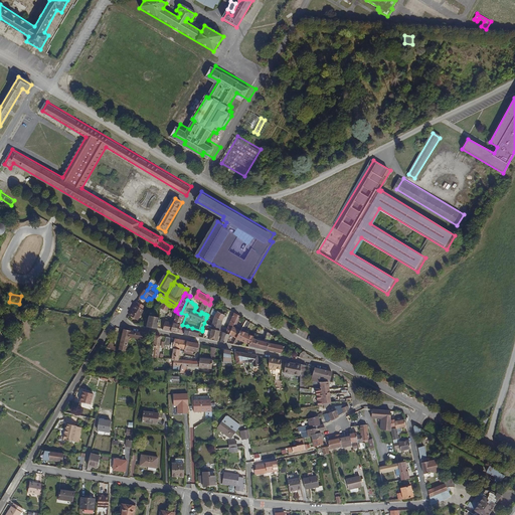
[(145,308),(147,305),(140,301),(132,314),(140,319),(146,309),(145,308)]
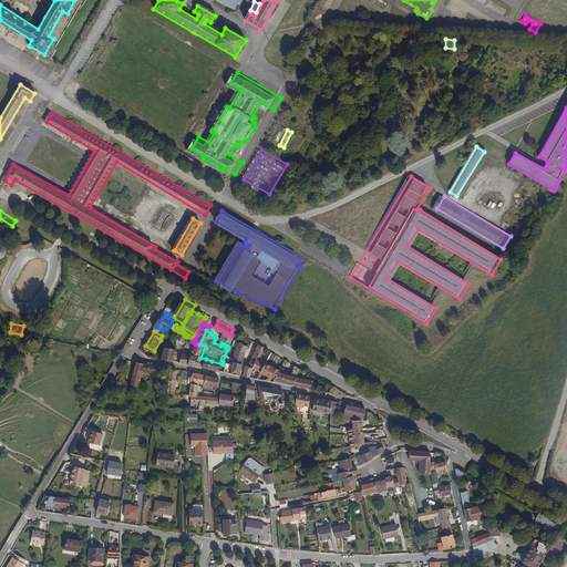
[(247,354),(250,349),(240,342),(237,349),(247,354)]
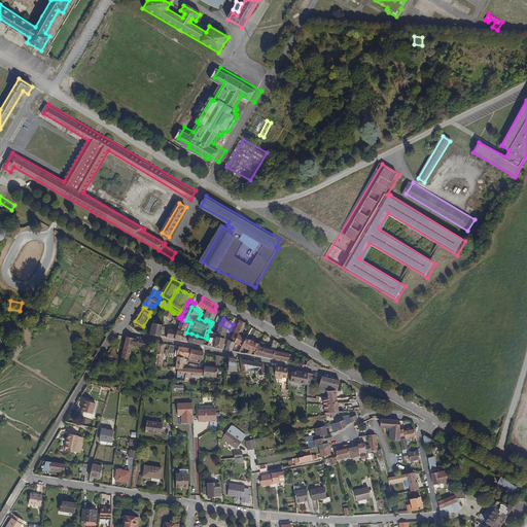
[(190,322),(185,320),(184,321),(183,324),(181,330),(186,332),(190,322)]
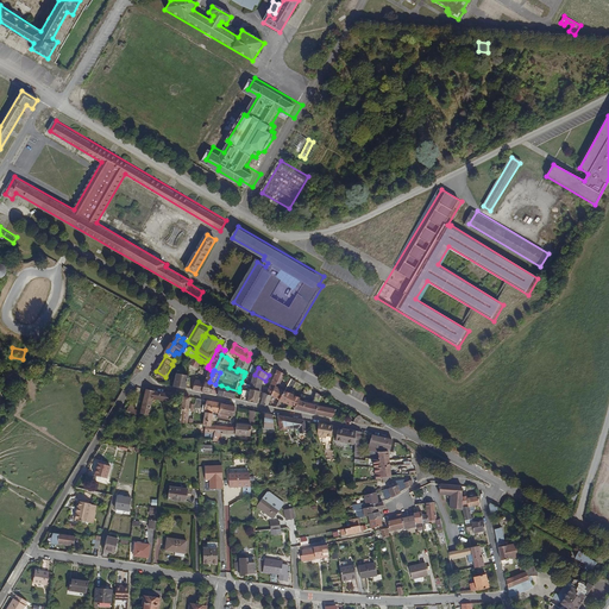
[(269,394),(270,395),(274,396),(276,390),(277,387),(277,384),(282,372),(278,371),(270,391),(269,394)]
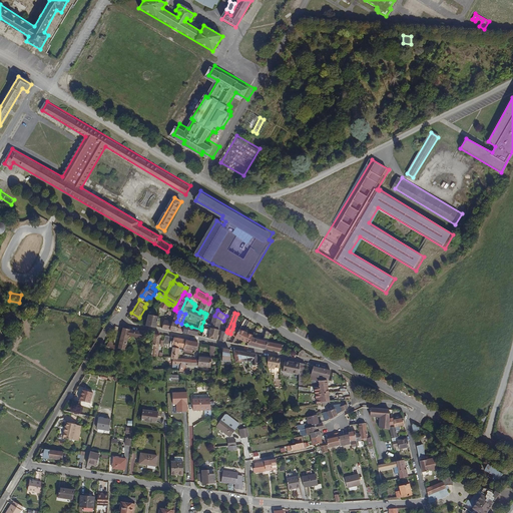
[(148,322),(147,325),(156,327),(158,328),(161,317),(157,316),(158,315),(155,314),(154,315),(151,314),(148,322)]
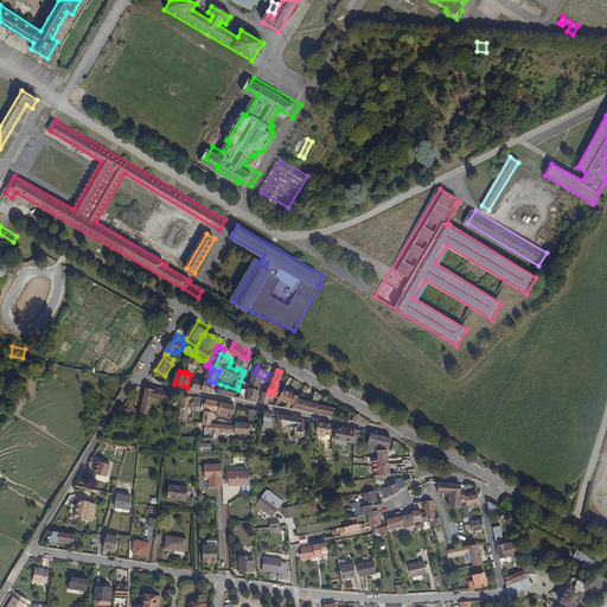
[(251,388),(261,391),(262,388),(264,379),(254,374),(253,383),(251,388)]
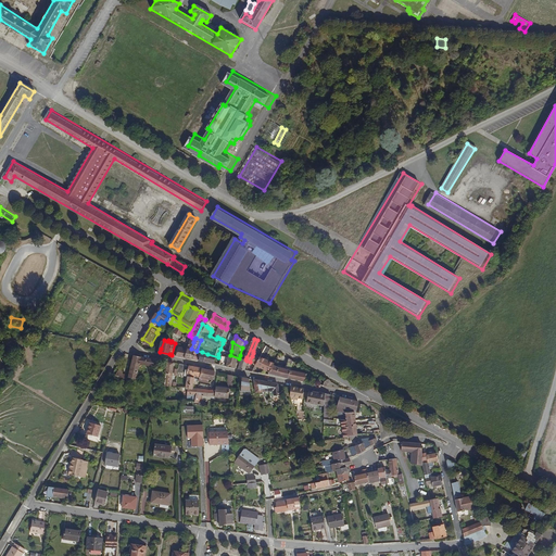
[(182,345),(178,356),(182,357),(187,358),(189,353),(191,349),(182,345)]
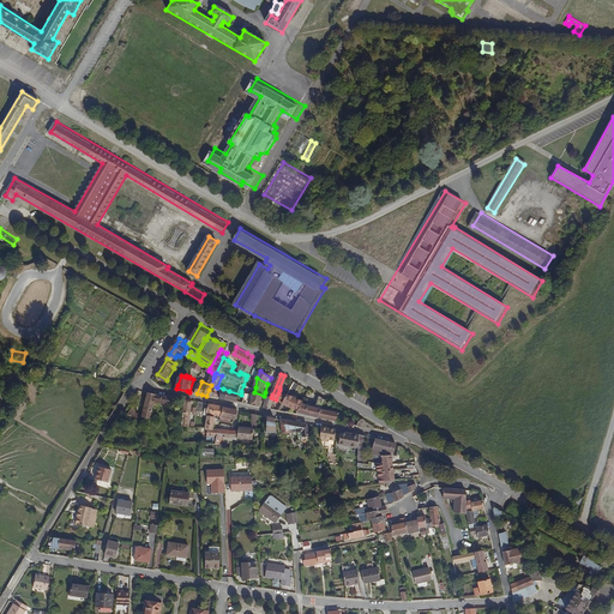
[(288,392),(287,395),(284,401),(283,404),(300,411),(301,403),(302,402),(292,397),(298,384),(292,381),(288,392)]
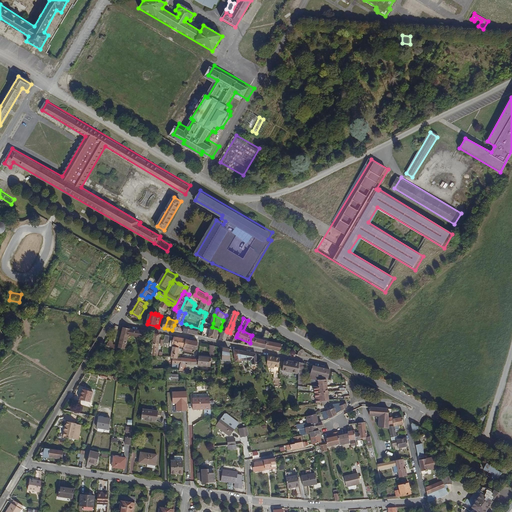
[(174,325),(172,330),(179,331),(181,331),(182,327),(180,326),(181,323),(176,321),(174,325)]
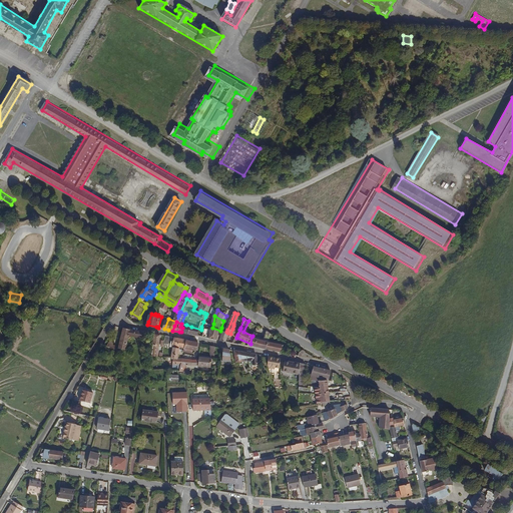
[(230,334),(227,342),(230,343),(233,336),(234,336),(236,338),(237,335),(239,330),(233,326),(232,329),(230,334)]
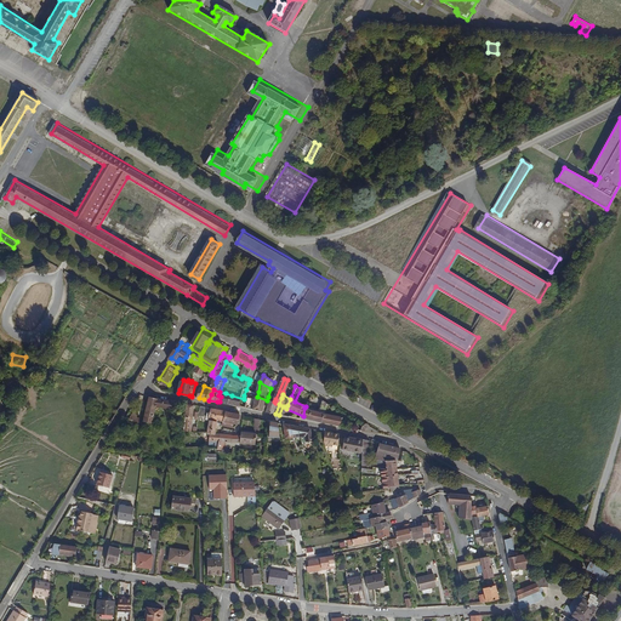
[(161,398),(153,396),(148,415),(141,414),(138,421),(149,425),(152,420),(155,421),(159,406),(161,398)]
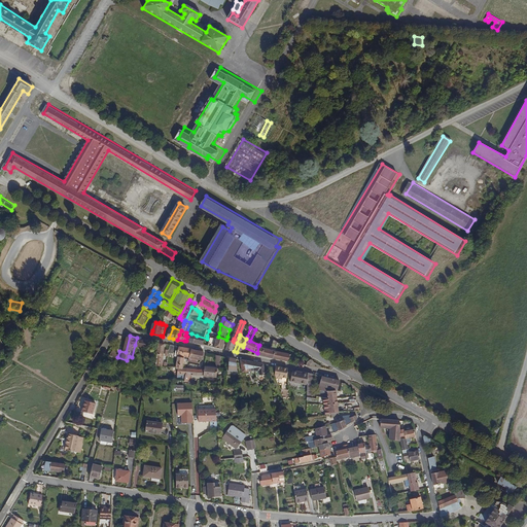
[(207,339),(197,336),(195,343),(201,345),(205,345),(207,339)]
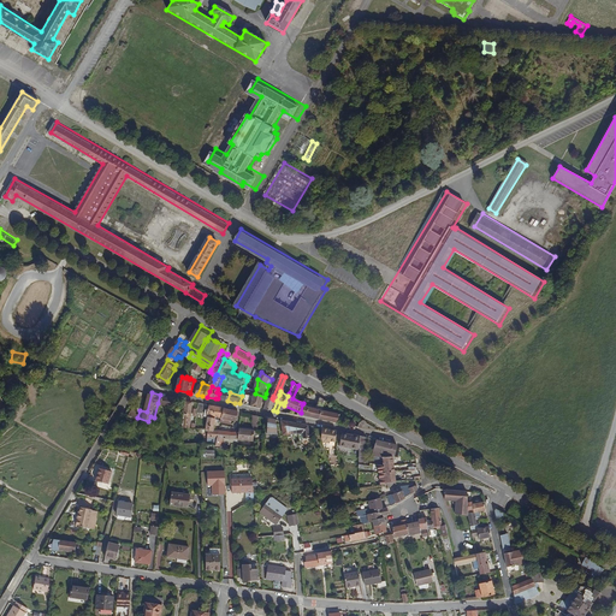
[(264,403),(264,400),(265,397),(255,394),(255,395),(253,407),(258,408),(264,409),(265,403),(264,403)]
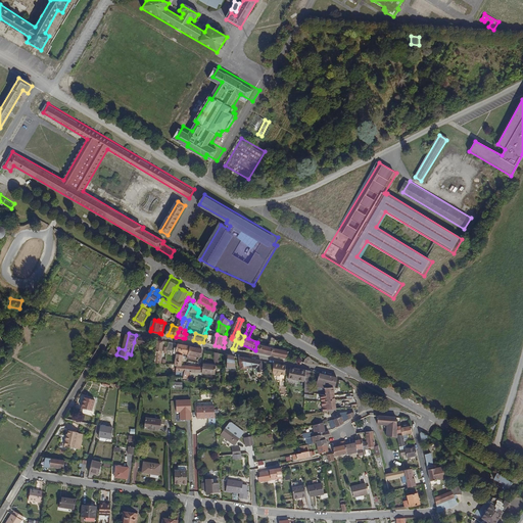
[(143,336),(136,335),(134,342),(148,344),(149,338),(143,336)]
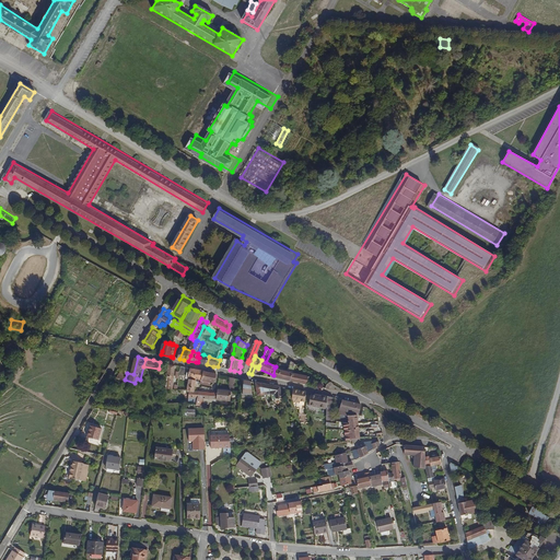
[(245,362),(244,362),(243,365),(244,366),(242,372),(248,373),(252,364),(248,363),(247,362),(245,362)]
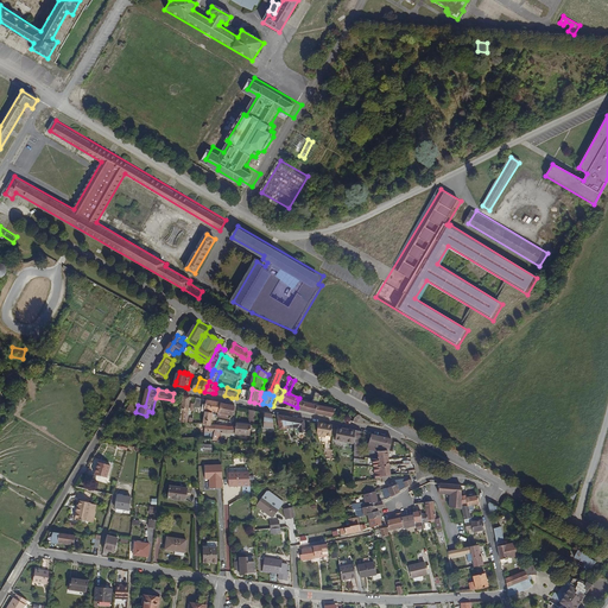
[(215,412),(223,415),(226,404),(210,400),(200,398),(198,407),(207,410),(207,411),(215,413),(215,412)]
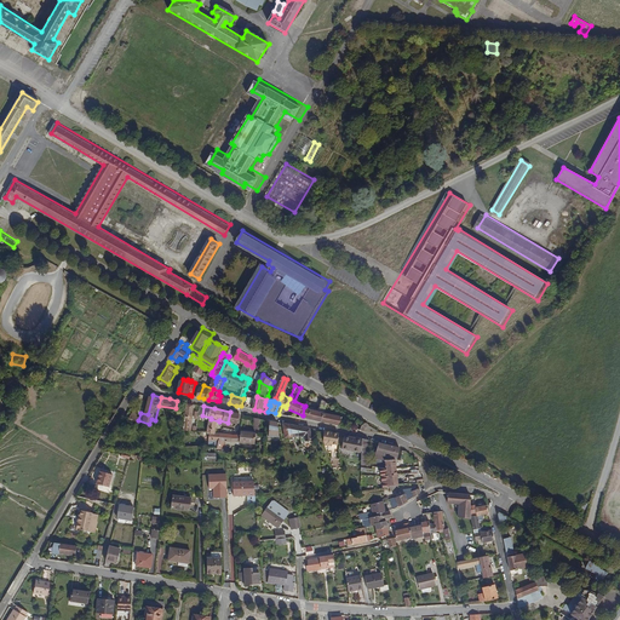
[(304,407),(303,415),(303,417),(319,423),(328,425),(340,428),(343,420),(331,418),(322,415),(317,414),(316,414),(313,413),(304,407)]
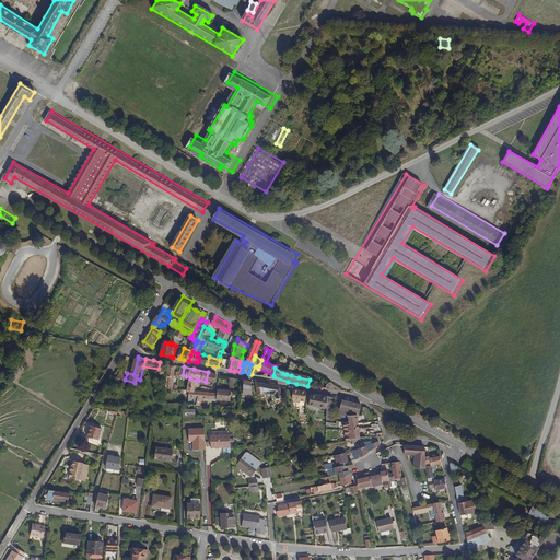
[(208,372),(206,382),(214,384),(218,374),(208,372)]
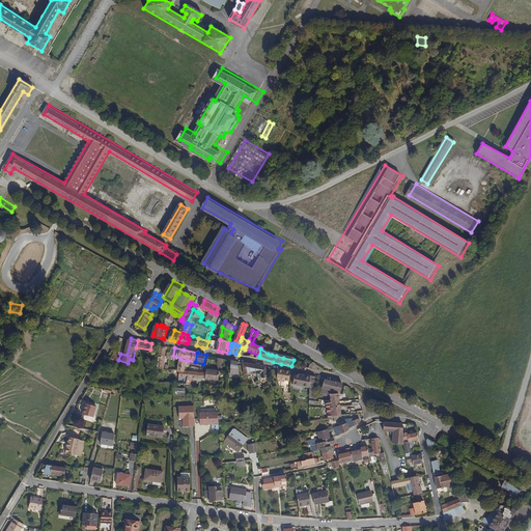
[(206,375),(206,380),(220,382),(221,372),(222,372),(224,359),(221,358),(220,358),(218,371),(207,370),(206,373),(206,375)]
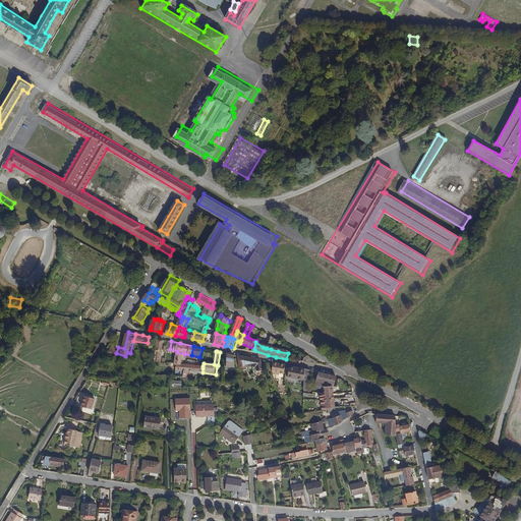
[(175,363),(179,363),(182,364),(184,354),(177,352),(175,362),(175,363)]
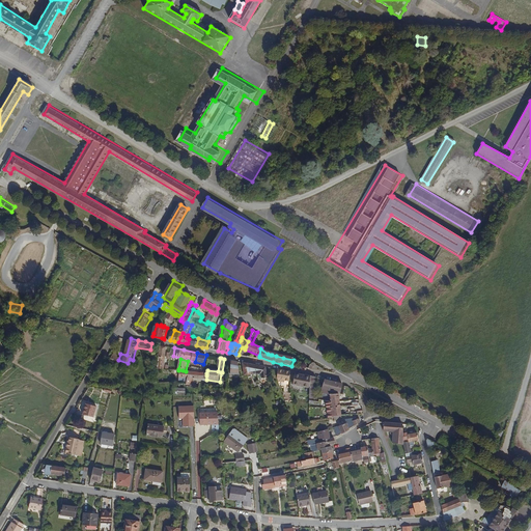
[(245,363),(246,373),(258,372),(259,379),(263,379),(263,376),(268,376),(266,367),(245,363)]
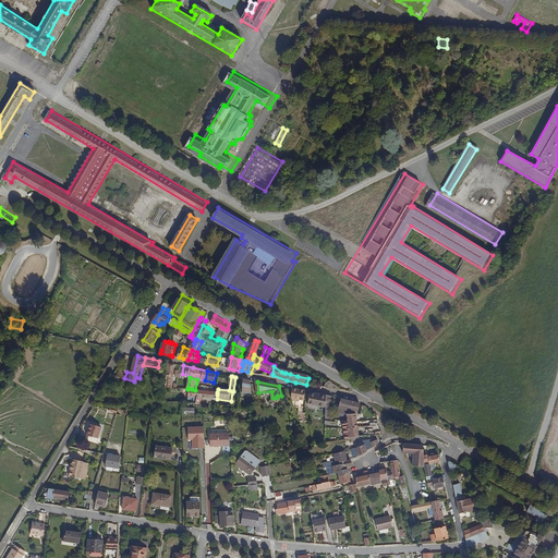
[(292,389),(282,387),(284,400),(293,400),(292,389)]
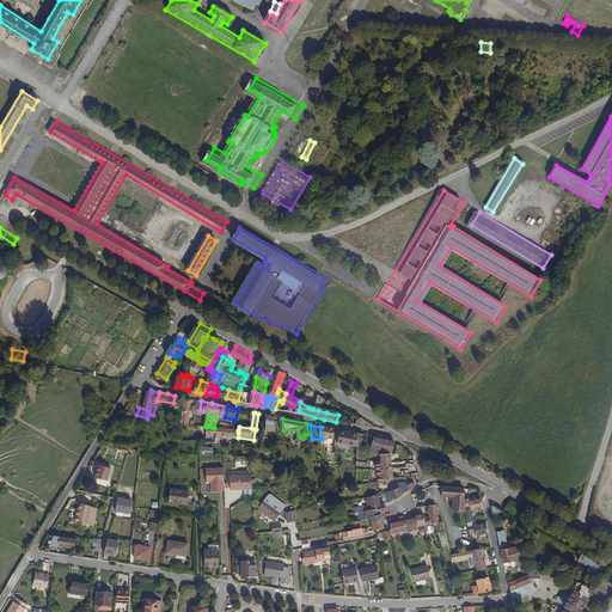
[(334,430),(320,427),(322,439),(323,441),(325,440),(329,441),(330,440),(336,441),(335,439),(334,430)]
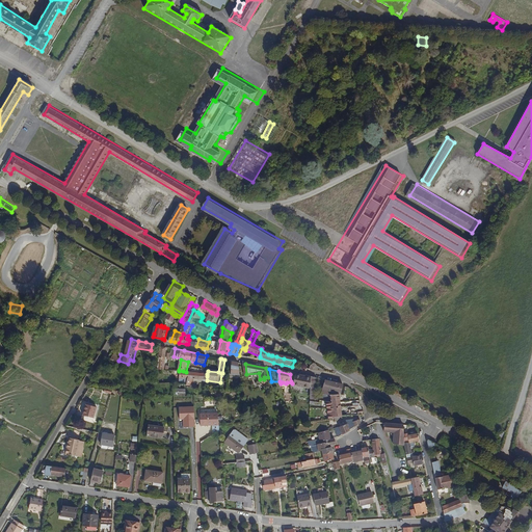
[(189,379),(207,380),(207,376),(207,374),(198,373),(190,372),(189,379)]
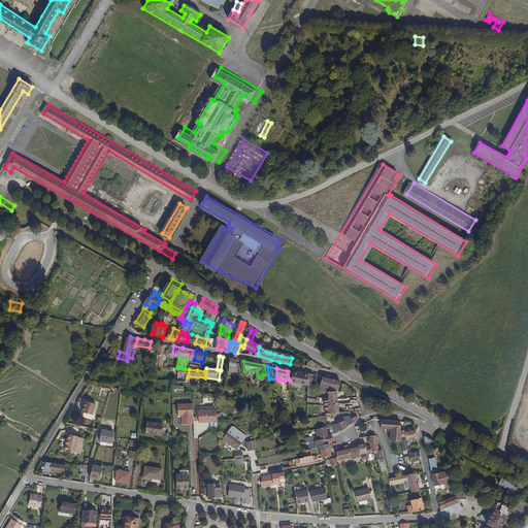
[(294,384),(309,388),(310,377),(295,374),(294,384)]
